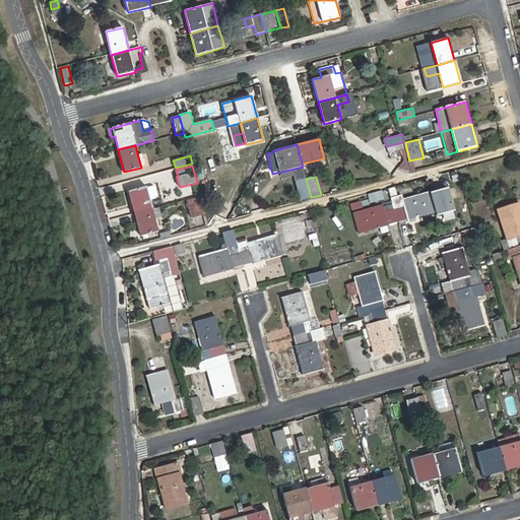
[(301,200),(311,197),(306,179),(297,182),(301,200)]
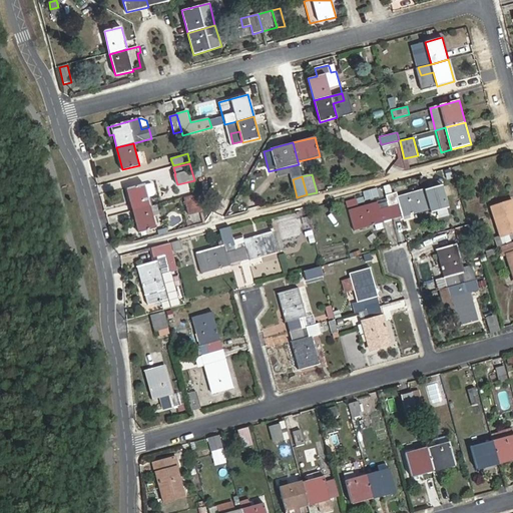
[(127,188),(133,210),(150,206),(144,184),(127,188)]
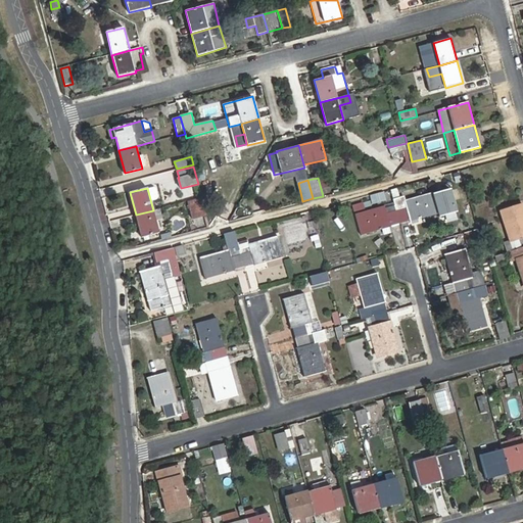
[(370,194),(373,203),(387,199),(384,190),(370,194)]
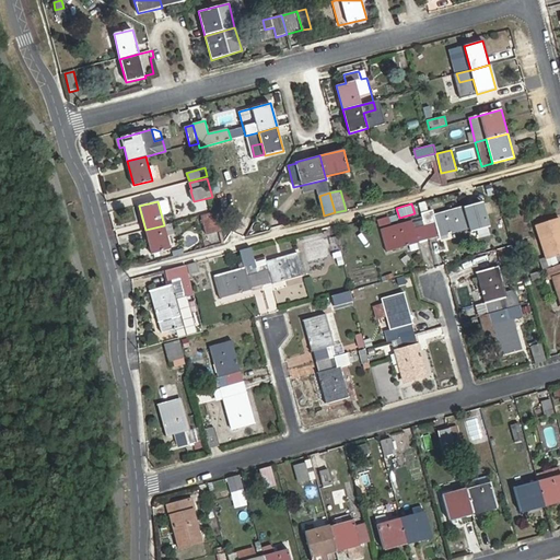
[(433,211),(422,213),(423,218),(429,238),(470,228),(465,207),(434,216),(433,211)]
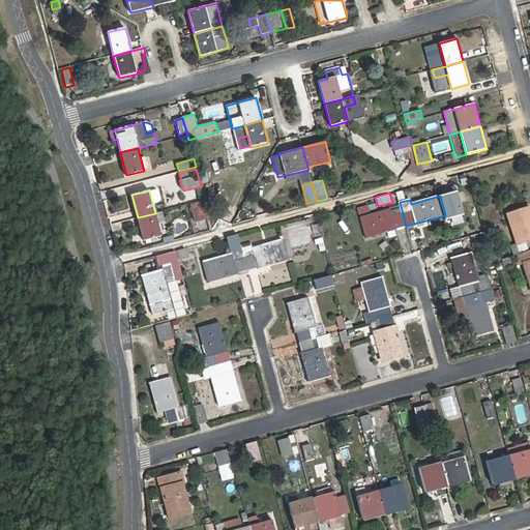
[(196,222),(209,217),(205,200),(190,204),(196,222)]
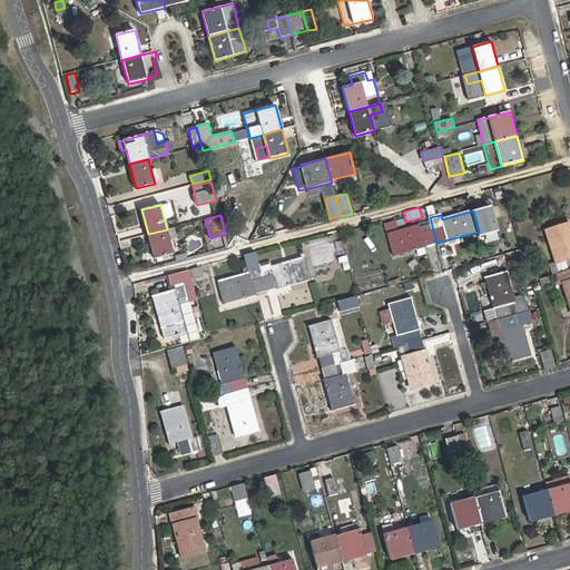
[(394,255),(436,243),(431,222),(387,234),(394,255)]
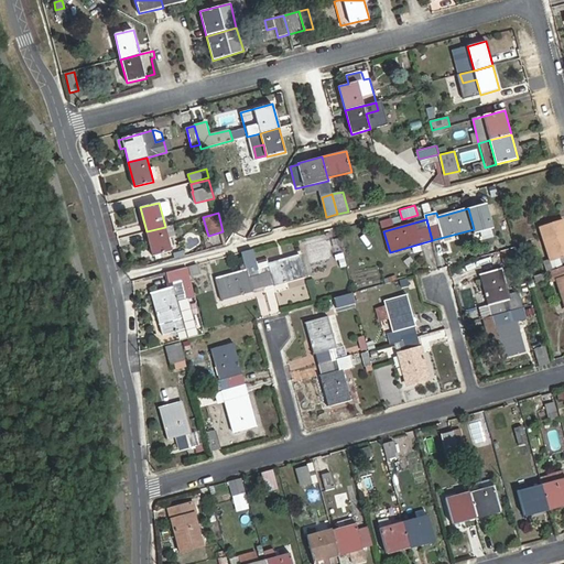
[(545,262),(548,271),(549,271),(563,266),(563,221),(563,220),(541,228),(551,260),(545,262)]
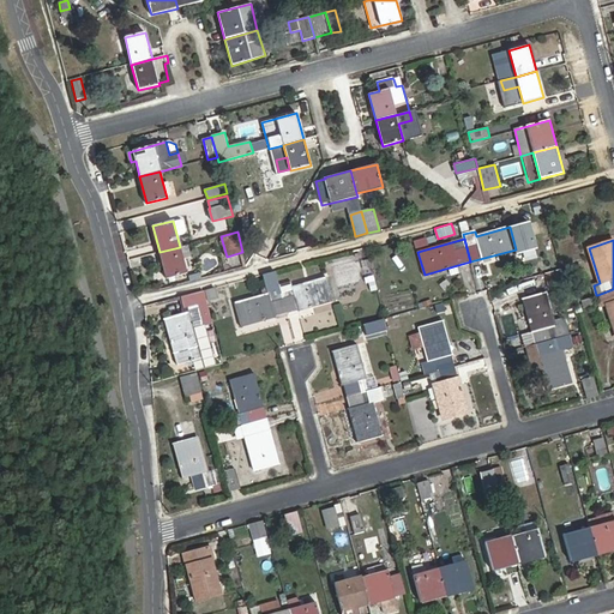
[(187,272),(180,247),(160,252),(167,280),(187,272)]
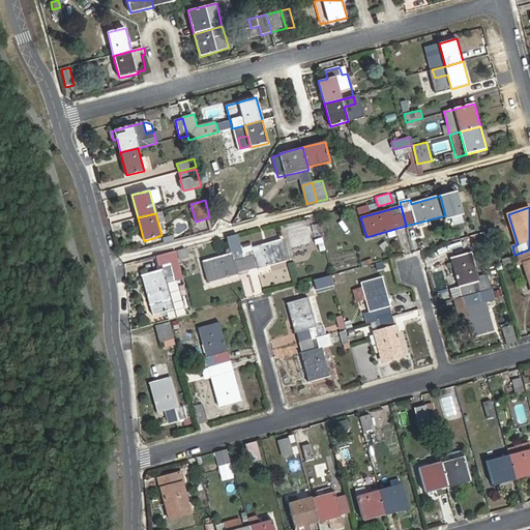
[(321,223),(313,225),(314,232),(323,230),(321,223)]
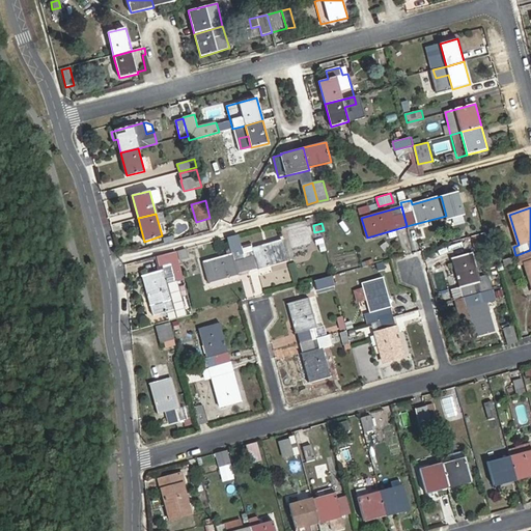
[(490,246),(485,232),(471,236),(475,249),(490,246)]
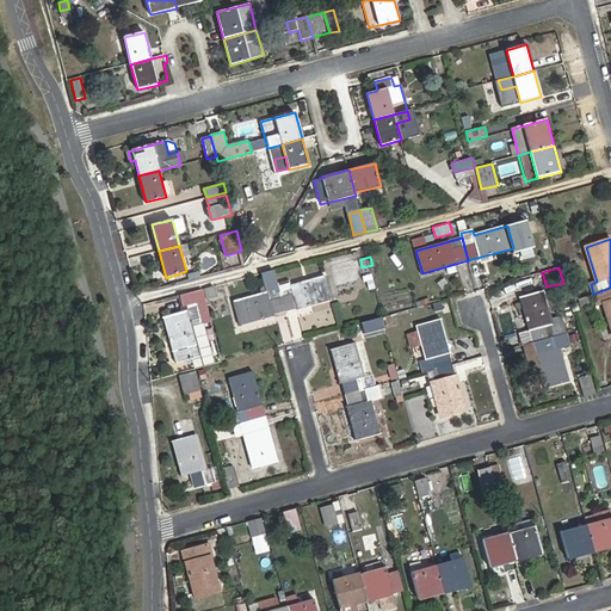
[(241,325),(285,313),(278,284),(275,271),(263,275),(267,291),(234,301),(241,325)]
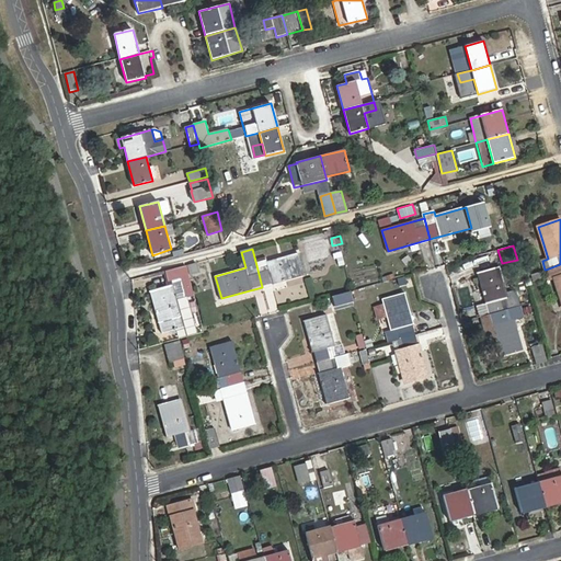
[(339,266),(346,263),(342,250),(334,253),(339,266)]
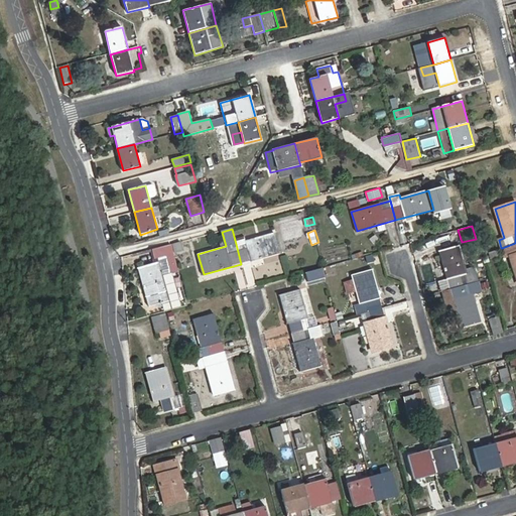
[(245,237),(235,240),(241,264),(279,253),(274,234),(246,241),(245,237)]
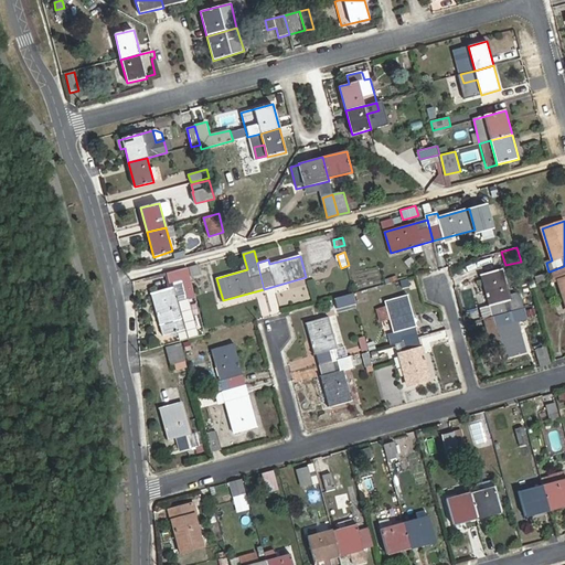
[(201,274),(199,265),(189,267),(191,277),(201,274)]
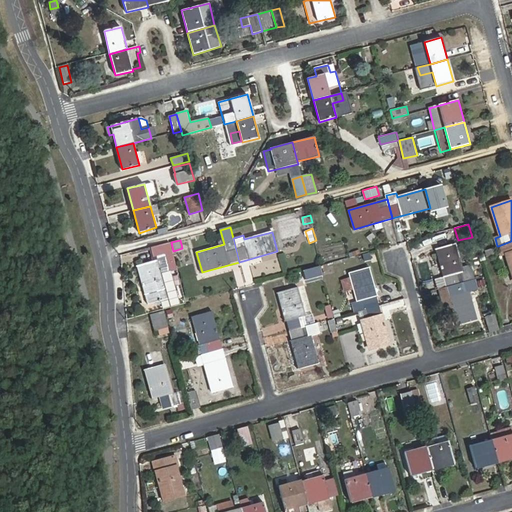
[(511,241),(498,246),(501,255),(506,254),(511,272),(511,241)]
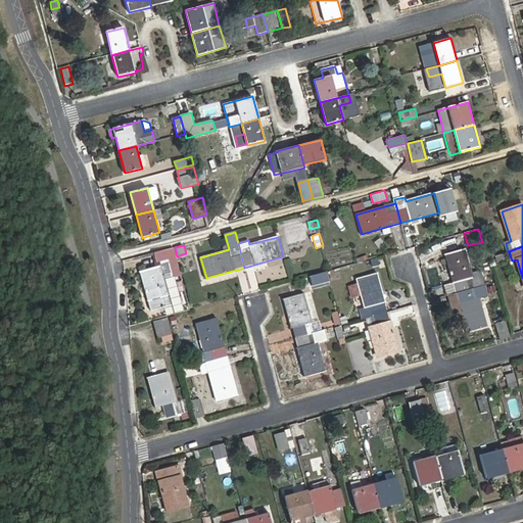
[(155,252),(158,267),(141,272),(152,311),(165,306),(181,302),(178,292),(184,291),(182,281),(176,283),(174,278),(180,276),(174,248),(155,252)]
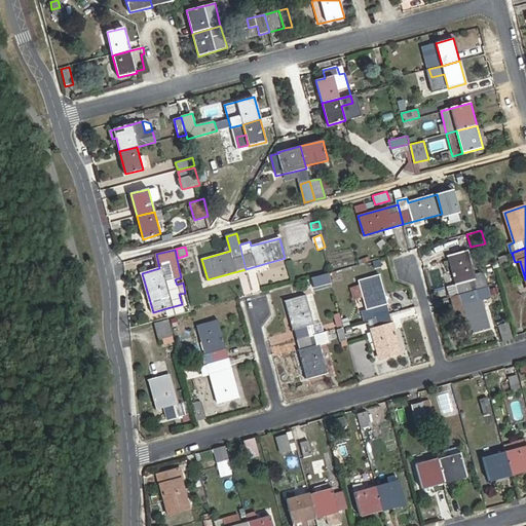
[(456,285),(458,295),(459,295),(487,287),(483,272),(476,274),(468,250),(449,256),(457,285),(456,285)]
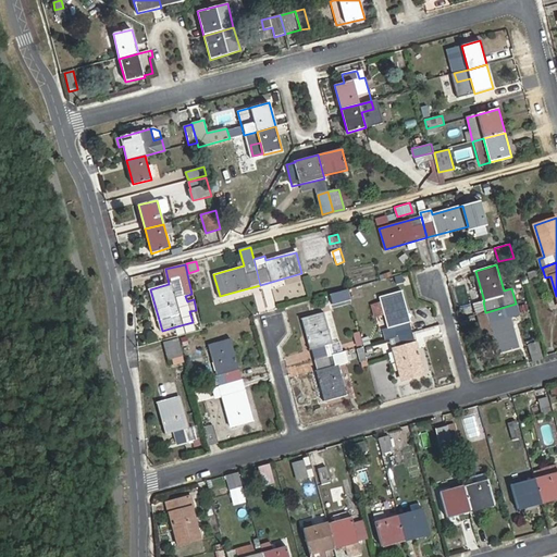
[(528,273),(530,279),(539,276),(536,270),(528,273)]
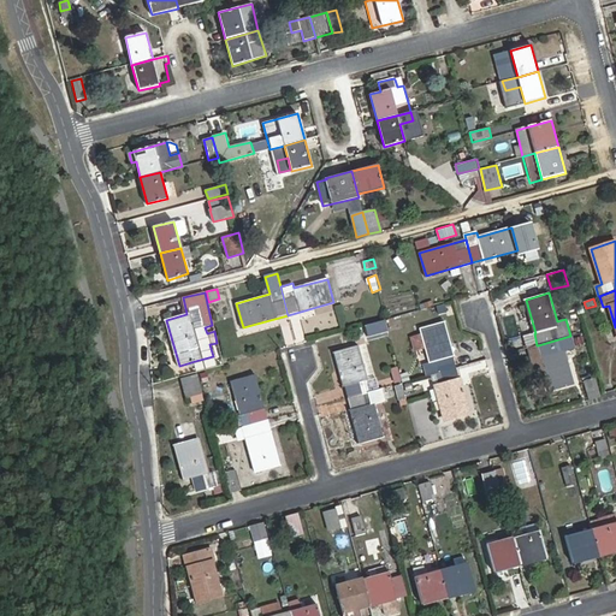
[(389,332),(385,320),(365,325),(368,337),(389,332)]
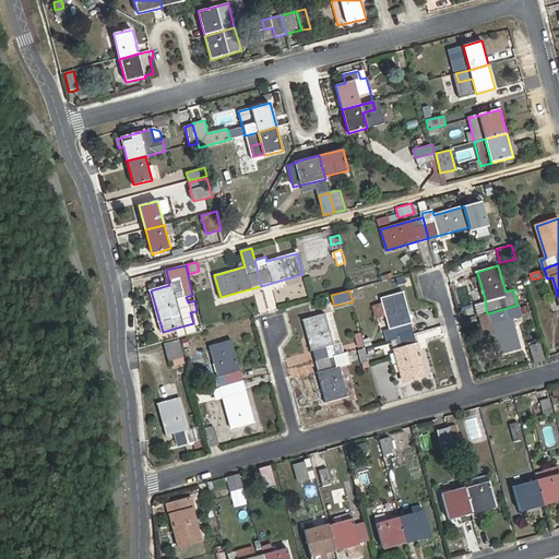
[(383,343),(391,341),(415,334),(403,293),(382,298),(383,304),(387,316),(390,329),(380,332),(383,343)]
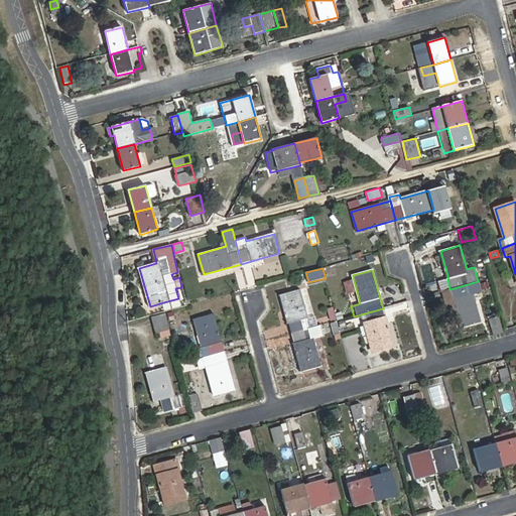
[(357,291),(354,280),(345,282),(348,294),(357,291)]
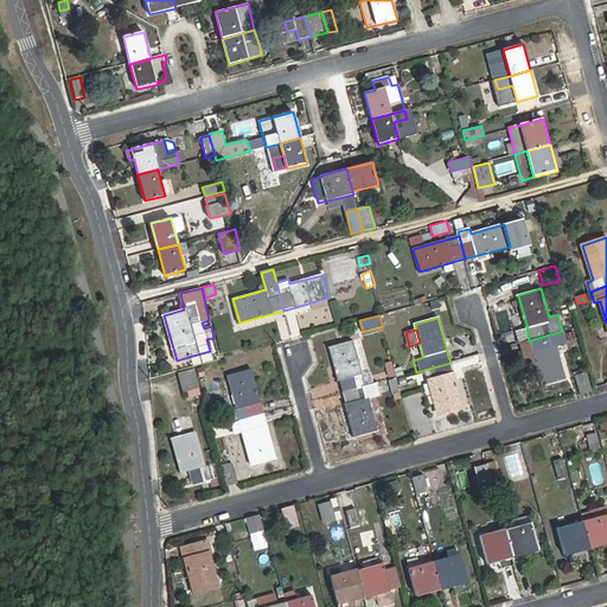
[(566,343),(562,331),(530,340),(537,365),(543,385),(566,378),(556,346),(566,343)]
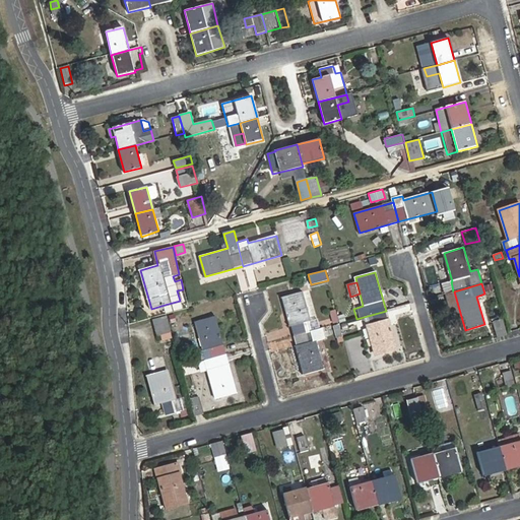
[(282,297),(294,336),(320,329),(318,319),(311,321),(303,291),(282,297)]
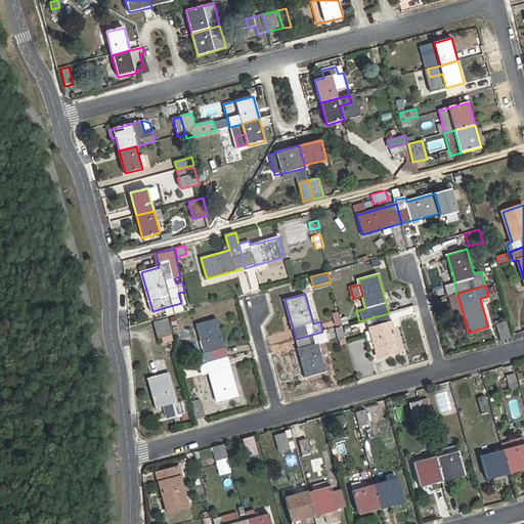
[(464,315),(457,294),(456,294),(448,296),(454,318),(464,315)]
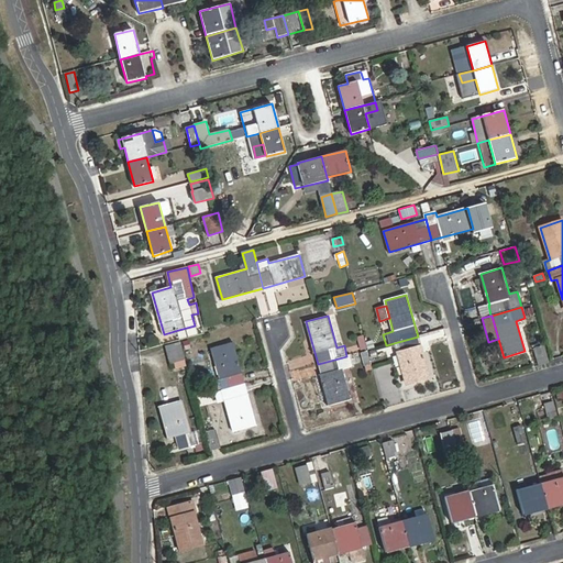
[(195,326),(178,330),(180,339),(197,333),(195,326)]
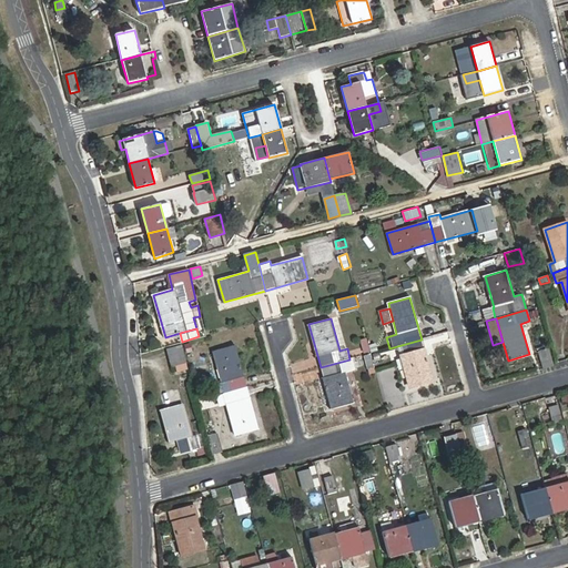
[(434,382),(422,340),(397,346),(409,388),(434,382)]
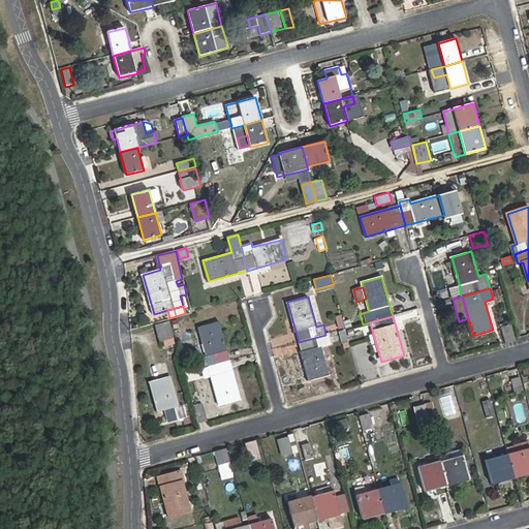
[(160,341),(174,338),(169,321),(156,325),(160,341)]
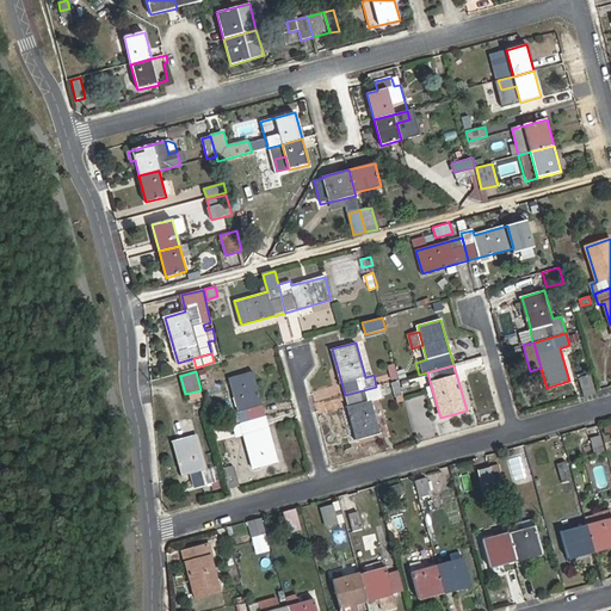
[(236,425),(264,417),(251,371),(228,378),(238,413),(233,414),(236,425)]
